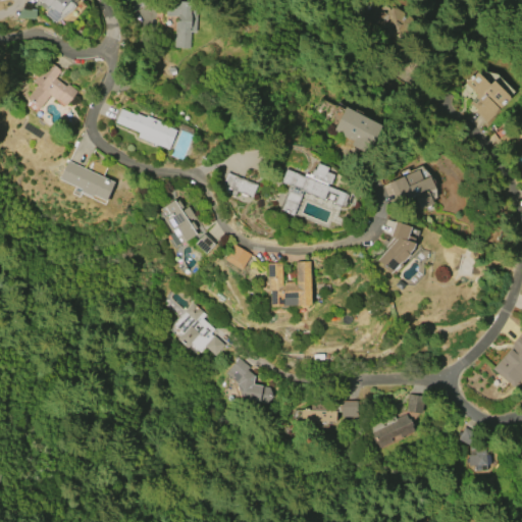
[(54,25),(42,14),(45,11),(37,4),(39,2),(37,0),(75,0),(76,1),(54,25)]
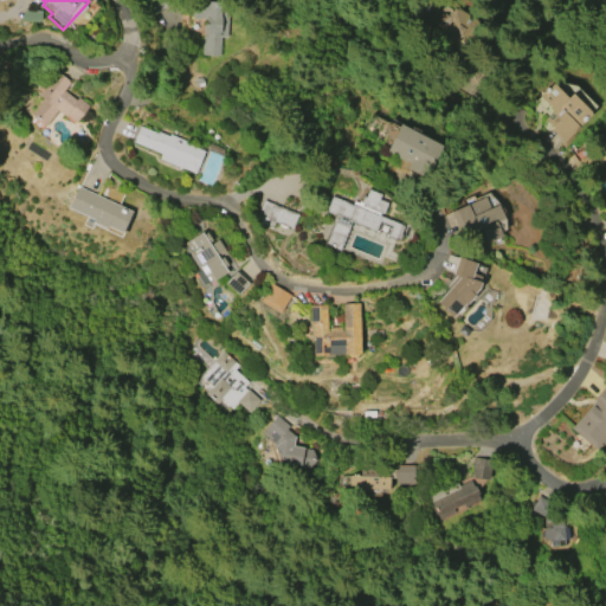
[(154,14),(146,1),(147,0),(171,0),(172,1),(154,14)]
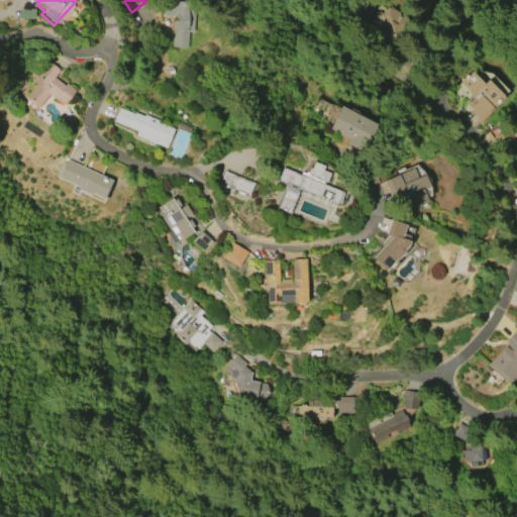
[(188,31),(187,47),(172,47),(174,15),(164,15),(164,0),(195,0),(193,32),(188,31)]
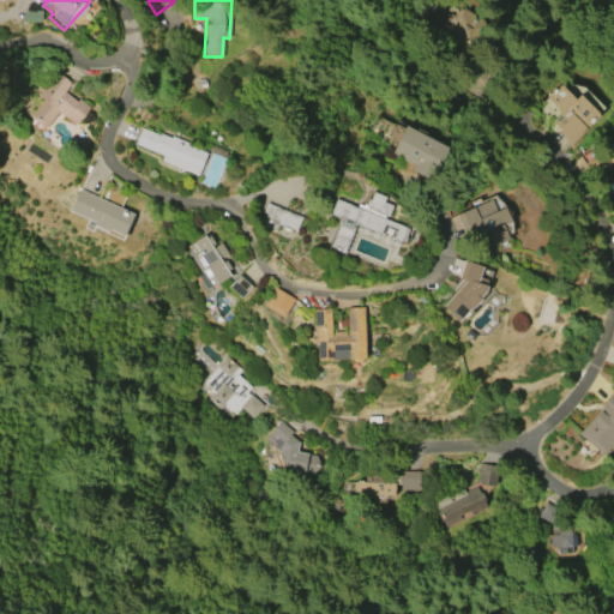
[(24,10),(42,10),(42,22),(18,20),(24,10)]
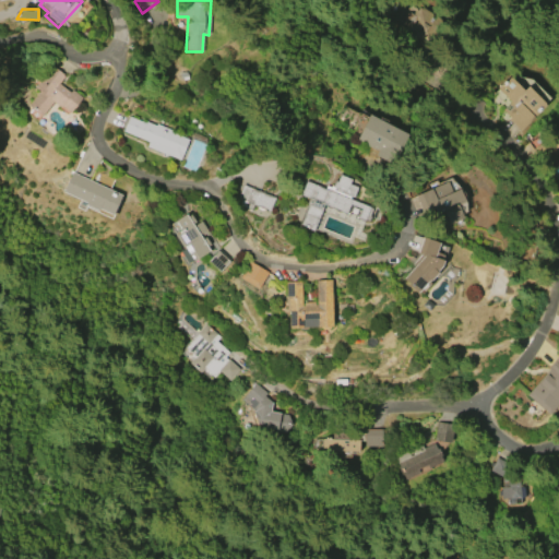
[(58,83),(69,92),(71,88),(82,97),(67,116),(51,103),(42,116),(27,105),(39,92),(34,87),(51,66),(63,75),(58,83)]
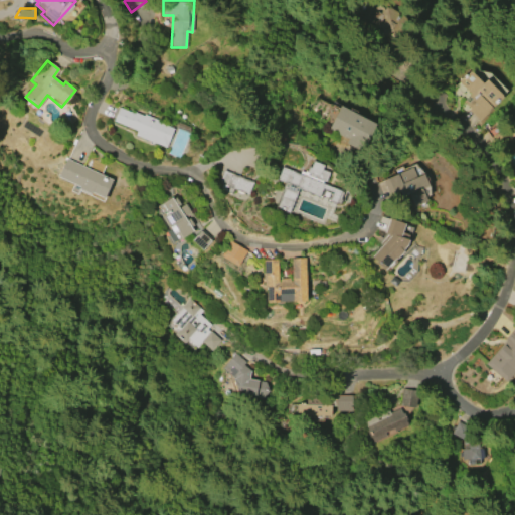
[(486,79),(501,96),(503,98),(479,121),(467,109),(468,108),(463,102),(470,94),(458,81),(469,70),(482,83),(486,79)]
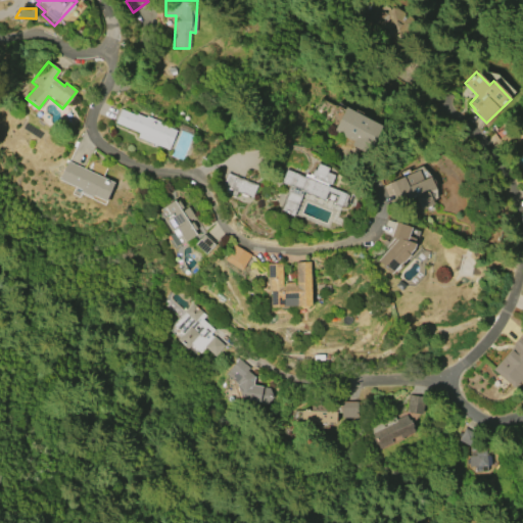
[(345,107),(381,126),(366,154),(342,142),(345,137),(333,131),(345,107)]
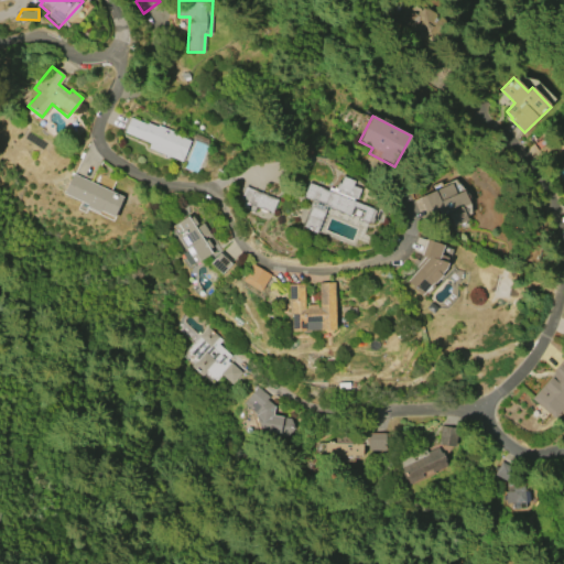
[(130,118),(147,125),(147,122),(156,127),(156,126),(173,131),(172,133),(190,140),(182,162),(147,148),(149,143),(123,133),(130,118)]
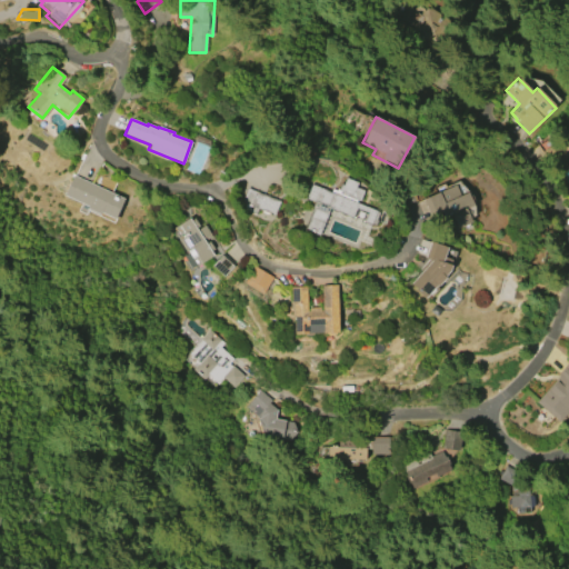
[(541,149),(558,139),(560,142),(568,136),(568,158),(568,157),(552,166),(541,149)]
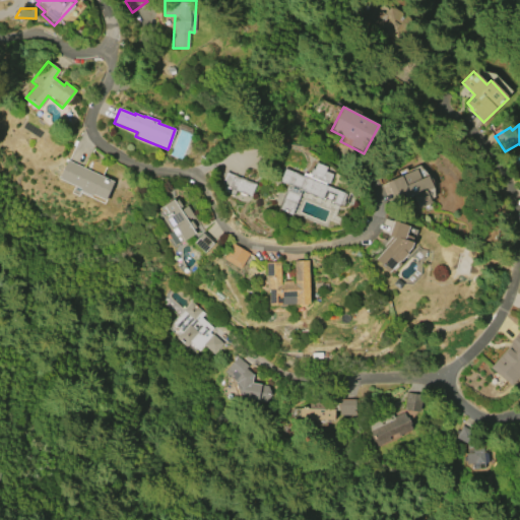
[(66,159),(113,182),(104,200),(90,194),(89,196),(78,191),(79,188),(57,178),(66,159)]
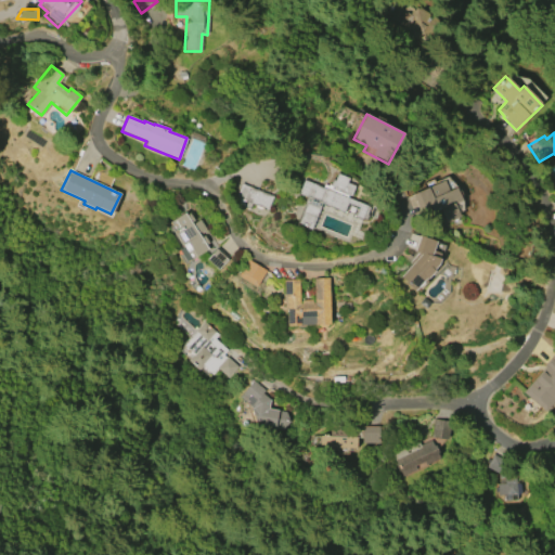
[(302,180),(322,186),(323,184),(327,186),(328,185),(332,179),(334,180),(336,173),(348,178),(346,182),(355,185),(350,196),(347,196),(347,198),(369,207),(365,215),(368,215),(365,220),(361,219),(360,220),(320,205),(310,230),(296,224),(306,197),(297,194),(302,180)]
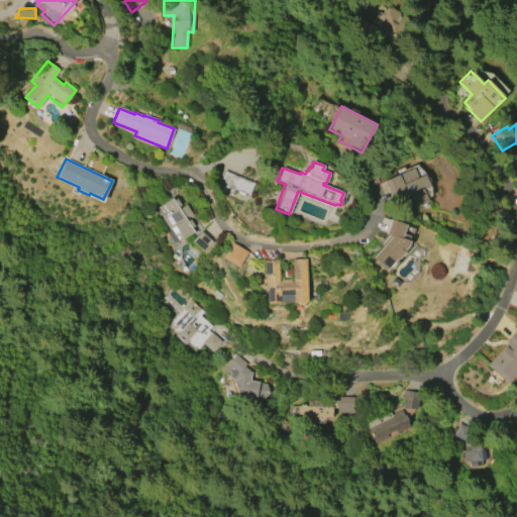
[(424,174),(430,187),(423,190),(428,201),(412,209),(406,196),(403,197),(401,193),(391,198),(384,181),(414,168),(418,177),(424,174)]
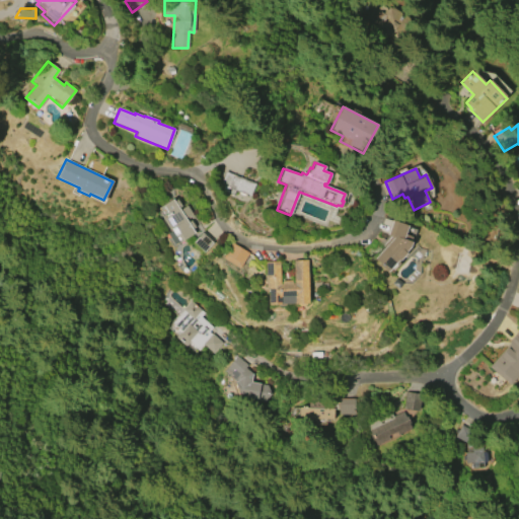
[(225,171),(254,183),(249,196),(235,191),(234,196),(226,193),(228,188),(220,184),(225,171)]
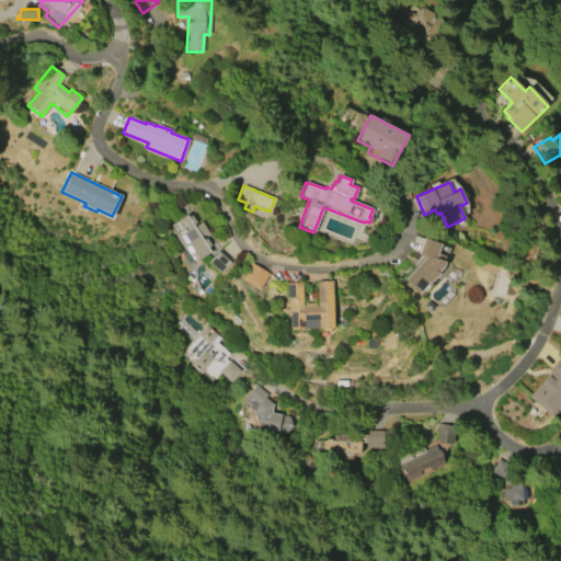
[(193,262),(176,235),(181,232),(174,221),(190,213),(197,225),(202,221),(208,233),(204,237),(213,250),(193,262)]
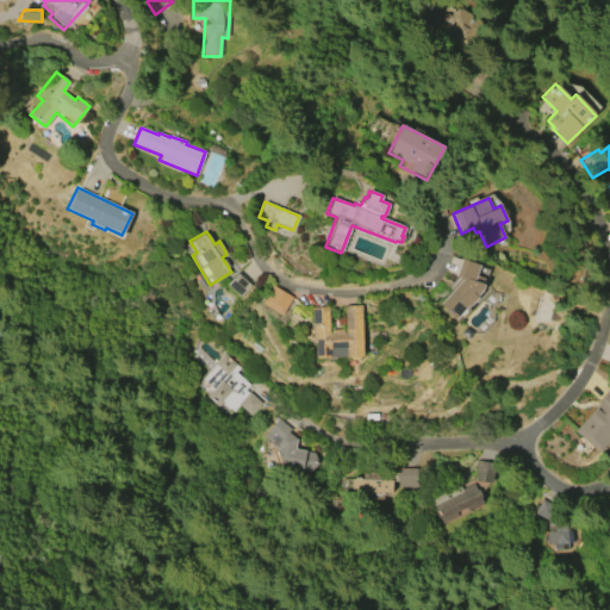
[(454,277),(461,259),(479,265),(475,275),(485,279),(481,290),(454,321),(440,304),(462,279),(454,277)]
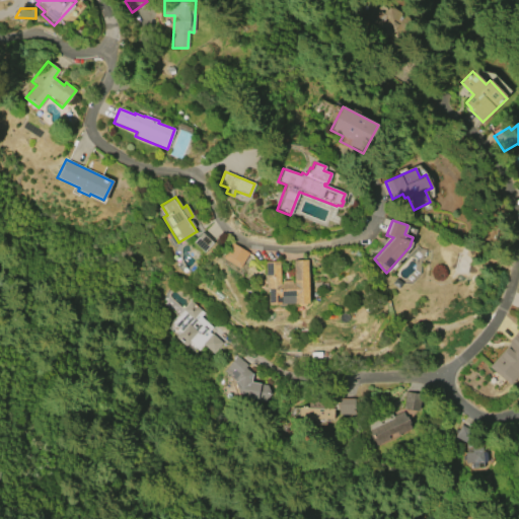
[(203,231),(214,240),(204,252),(193,242),(203,231)]
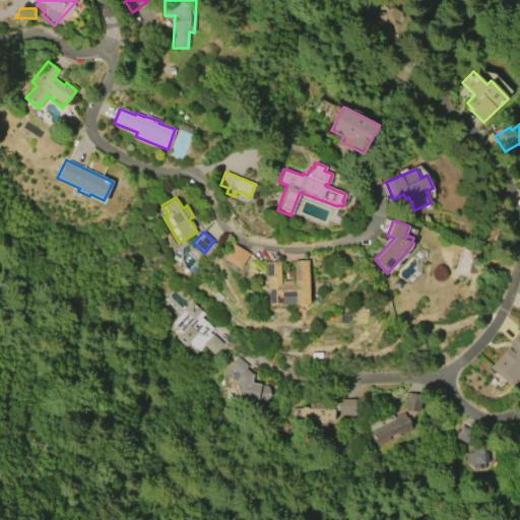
[(222,257),(232,243),(248,253),(239,268),(222,257)]
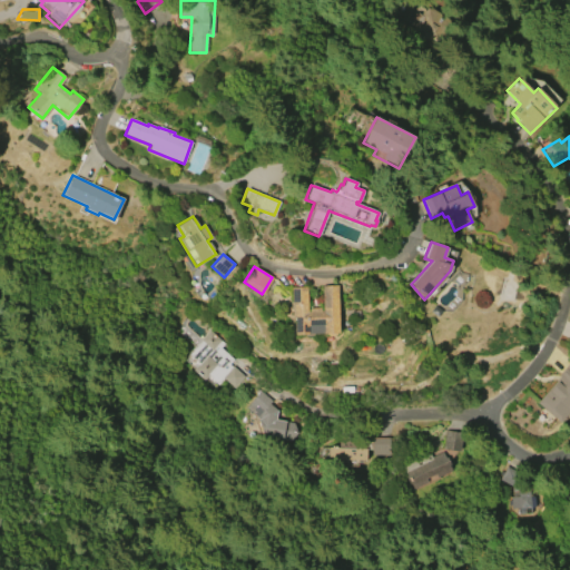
[(337,285),(340,333),(336,334),(334,336),(328,336),(325,334),(323,333),(308,334),(308,335),(295,335),(294,317),(292,317),(291,287),(306,287),(307,312),(310,312),(310,308),(321,307),(321,311),(323,311),(322,286),(337,285)]
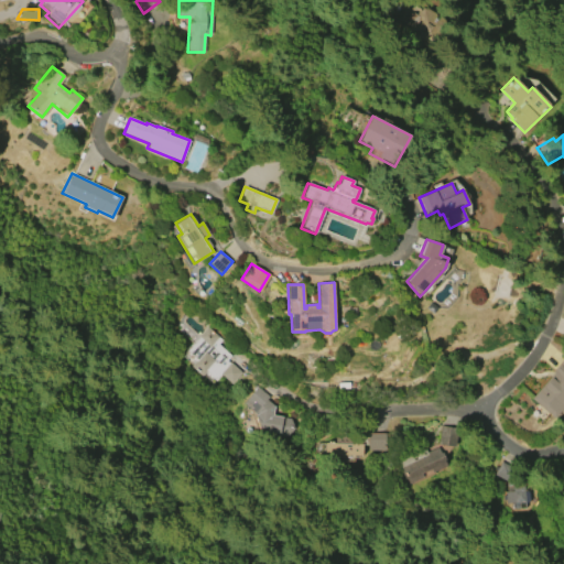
[(206,326),(221,339),(218,344),(230,356),(226,360),(230,364),(231,362),(240,370),(240,371),(241,372),(231,383),(221,375),(215,381),(205,371),(201,376),(190,366),(194,361),(185,354),(199,337),(197,336),(206,326)]
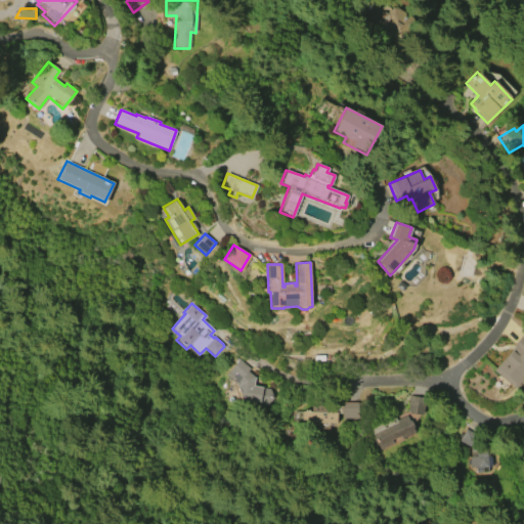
[(523,384),(522,386),(518,382),(514,387),(494,369),(505,358),(505,359),(512,351),(510,349),(515,344),(523,334),(523,384)]
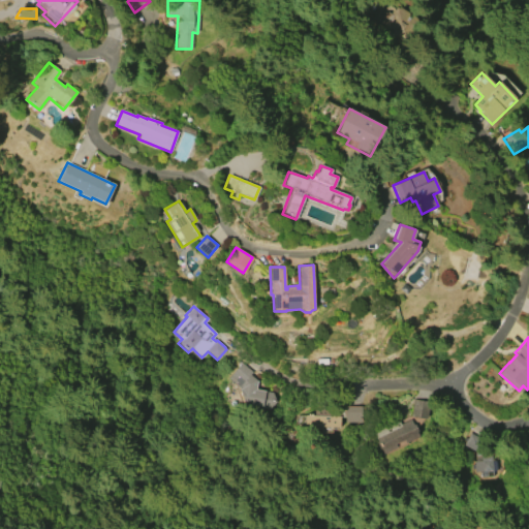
[(241,363),(252,372),(250,374),(256,380),(255,390),(274,393),(276,402),(269,408),(244,405),(240,390),(240,389),(227,377),(241,363)]
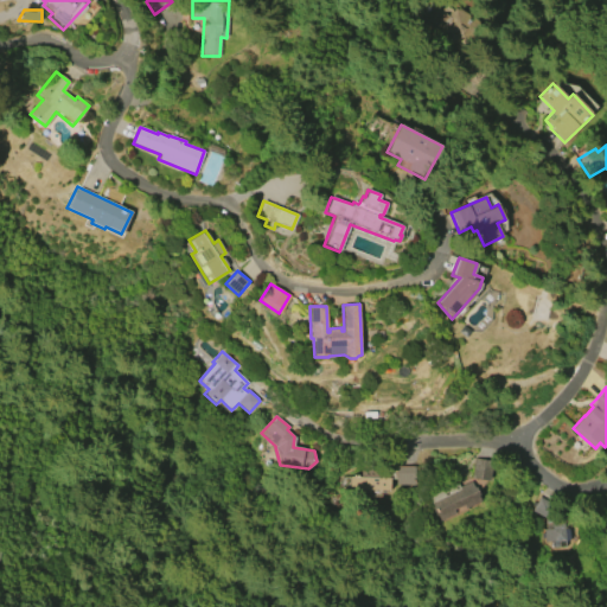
[(471,478),(473,458),(492,460),(490,480),(471,478)]
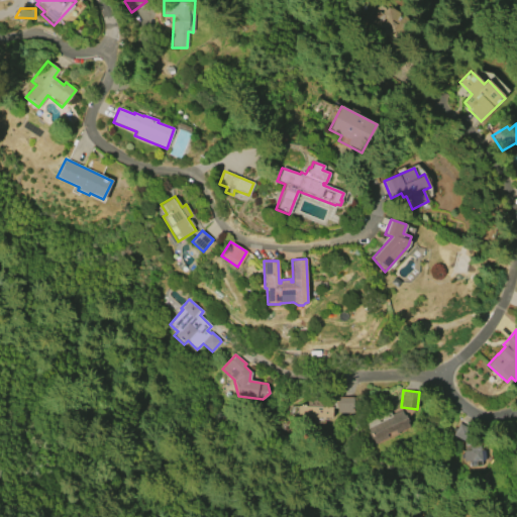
[(337,397),(337,413),(355,413),(355,397),(337,397)]
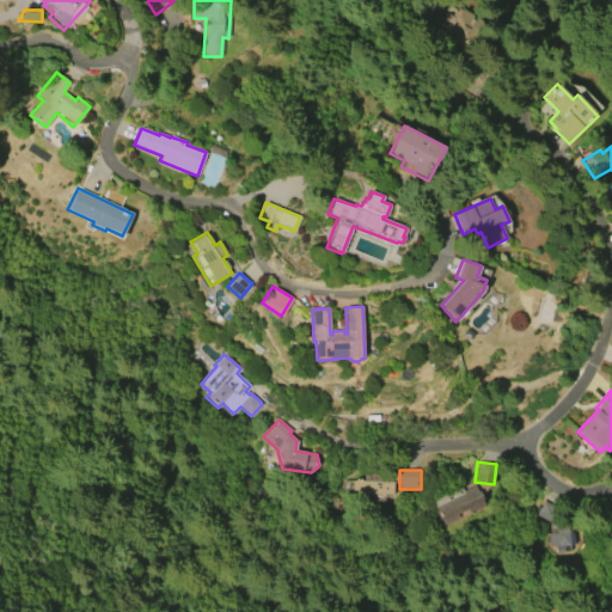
[(390,496),(352,495),(352,479),(363,479),(363,472),(397,473),(397,481),(393,481),(393,493),(390,493),(390,496)]
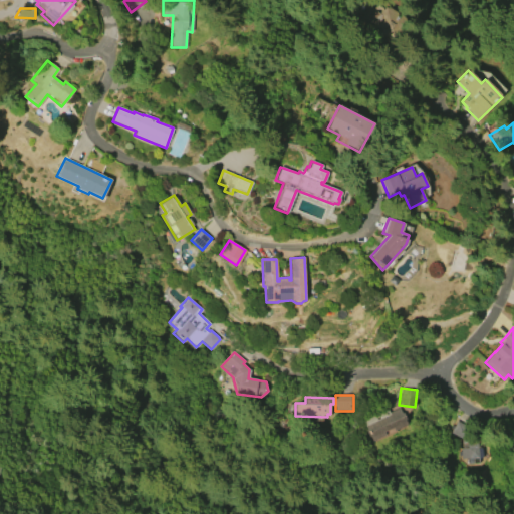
[(408,425),(372,441),(362,420),(387,409),(389,413),(399,408),(402,413),(403,413),(406,420),(405,420),(408,425)]
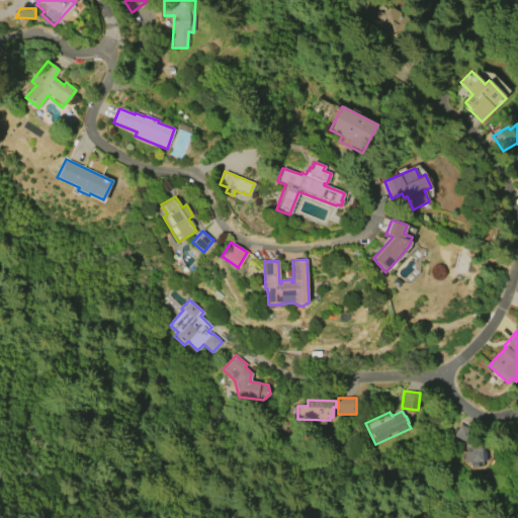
[(453,436),(459,424),(473,431),(468,441),(469,446),(481,445),(482,449),(485,449),(486,462),(483,462),(483,466),(470,467),(469,461),(463,462),(463,459),(461,459),(460,455),(463,454),(463,451),(465,450),(464,442),(453,436)]
